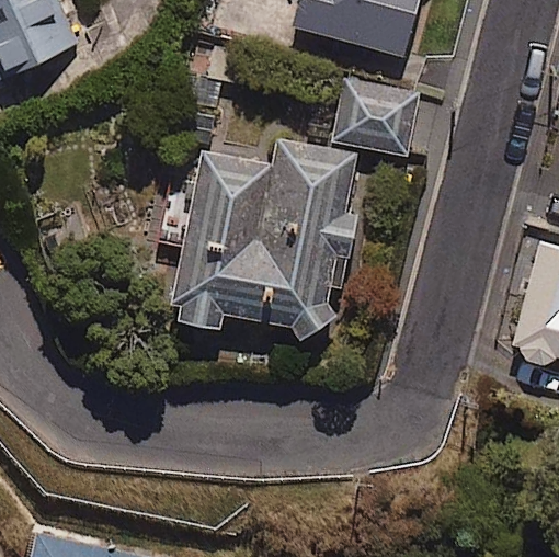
[(0,0),(0,78),(77,44),(57,0),(0,0)]
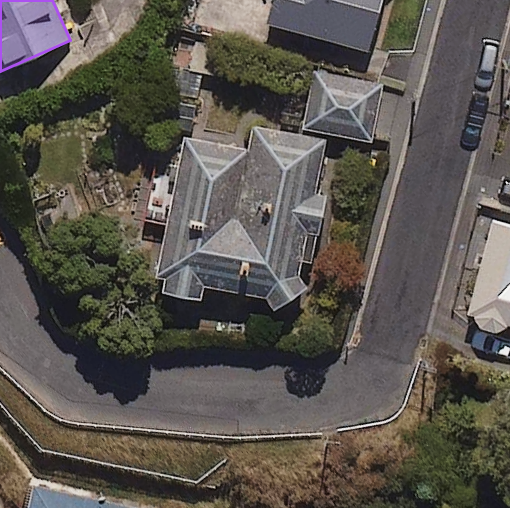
[(272,0),(266,20),(364,52),(380,0),(272,0)]
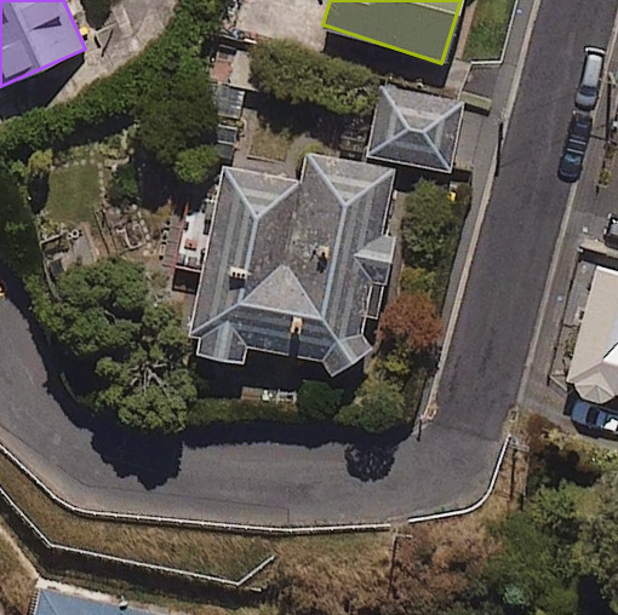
[(464,107),(376,88),(361,155),(450,173),(464,107)]
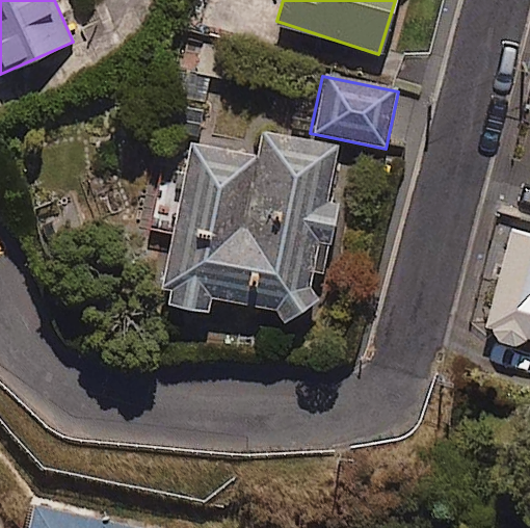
[(259,155),(185,139),(156,280),(171,283),(166,306),(205,313),(208,296),(261,309),(270,302),(284,322),(320,299),(307,279),(323,274),(338,204),(327,202),(339,146),(264,130),(259,155)]
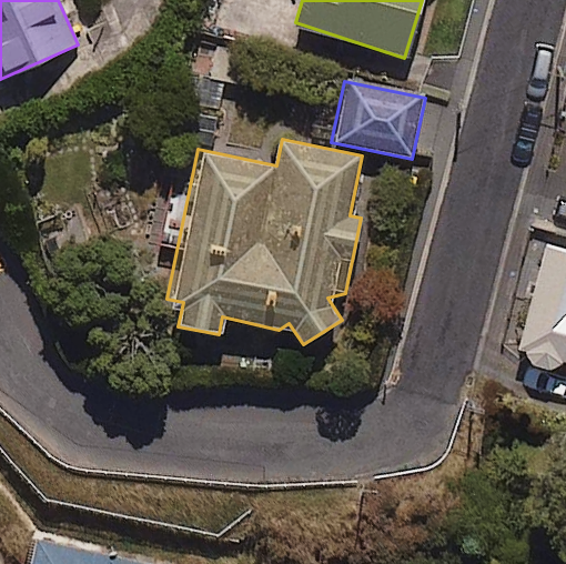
[(565,254),(545,250),(521,352),(565,362),(565,254)]
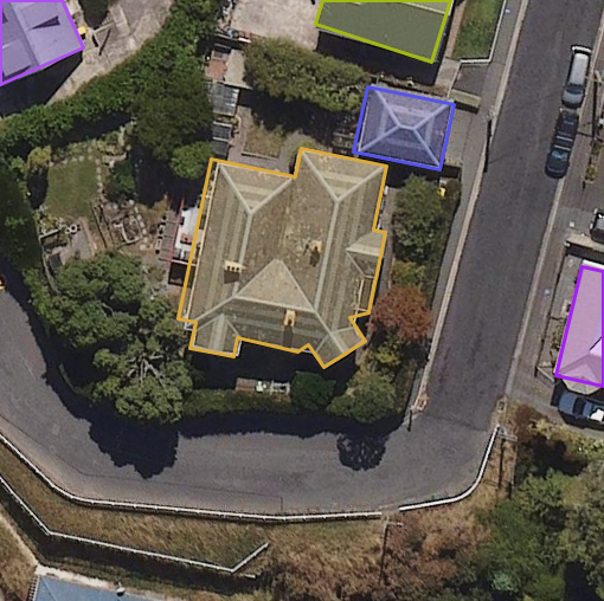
[(156,600),(42,573),(34,600),(156,600)]
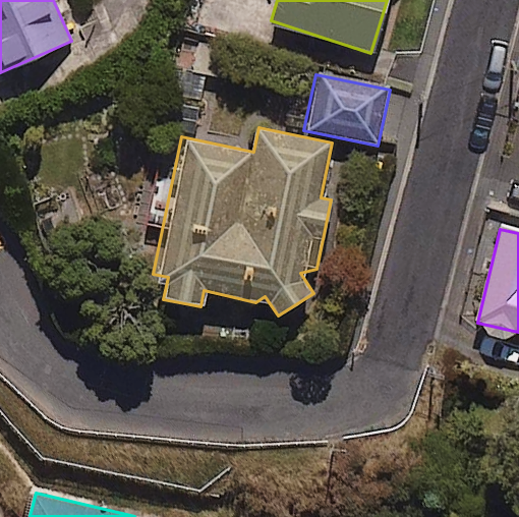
All buildings are outlined.
